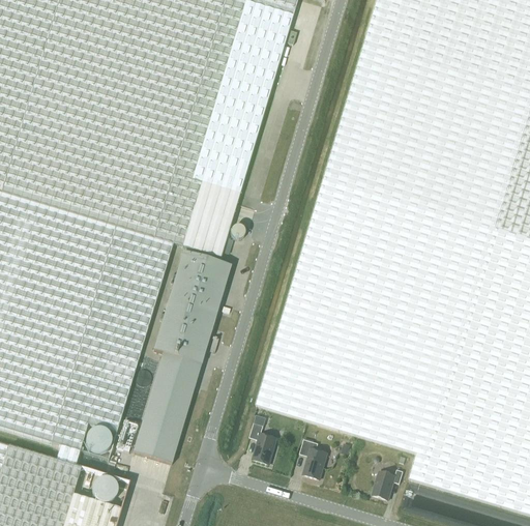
[(0,0),(0,426),(59,444),(79,450),(80,450),(88,421),(116,430),(173,241),(221,256),(297,0),(0,0)]
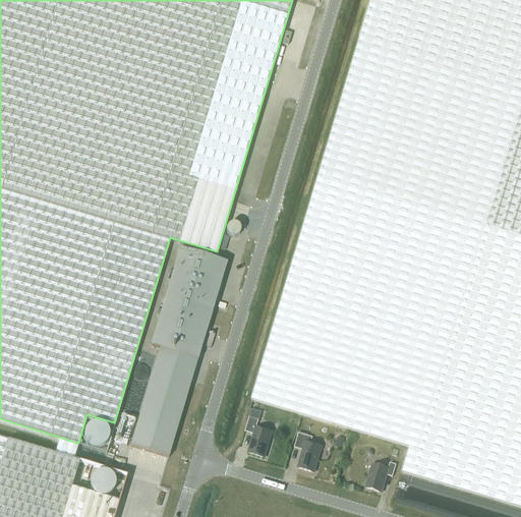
[(370,0),(251,398),(252,398),(410,445),(402,469),(520,504),(520,0),(370,0)]
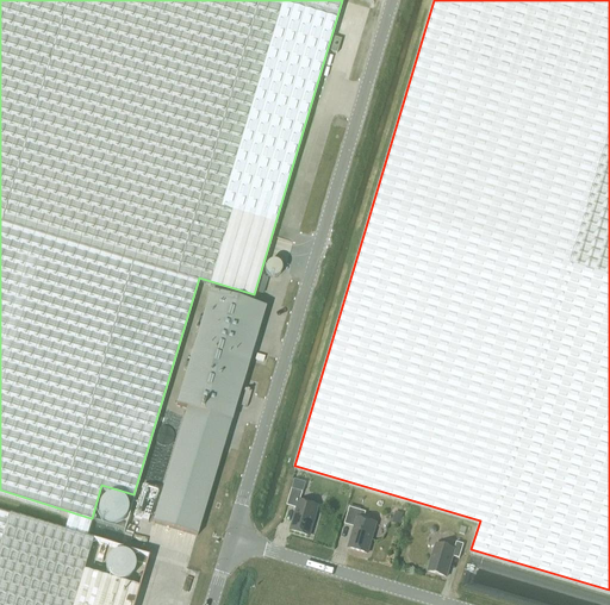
[(340,36),(334,33),(329,48),(336,49),(340,36)]
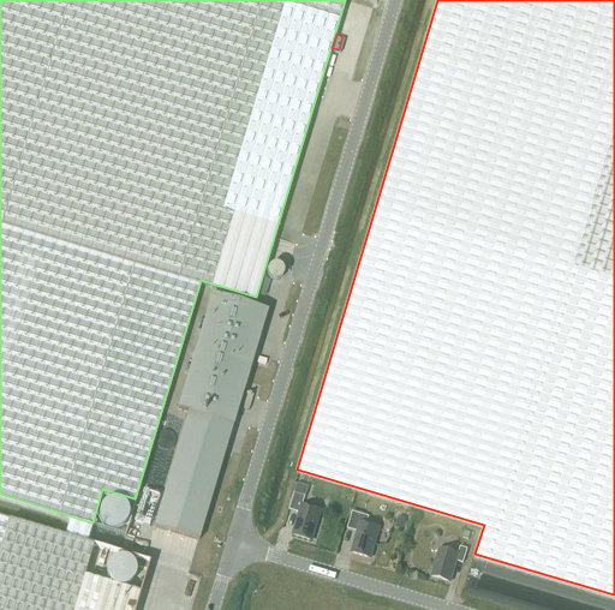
[(187,406),(154,522),(199,537),(268,305),(212,288),(178,404),(187,406)]
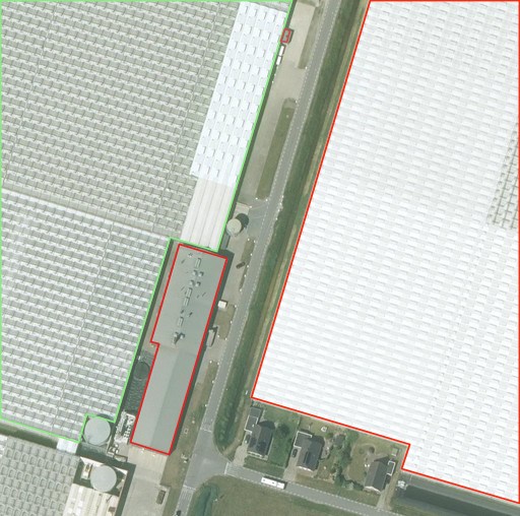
[(248,449),(263,453),(271,428),(256,424),(258,415),(249,412),(245,428),(253,430),(248,449)]
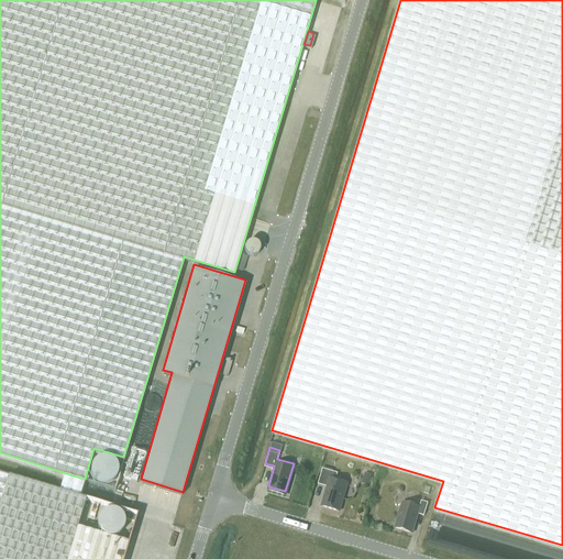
[(322,467),(318,480),(328,483),(322,502),(339,507),(348,480),(335,477),(338,470),(322,464),(322,467)]
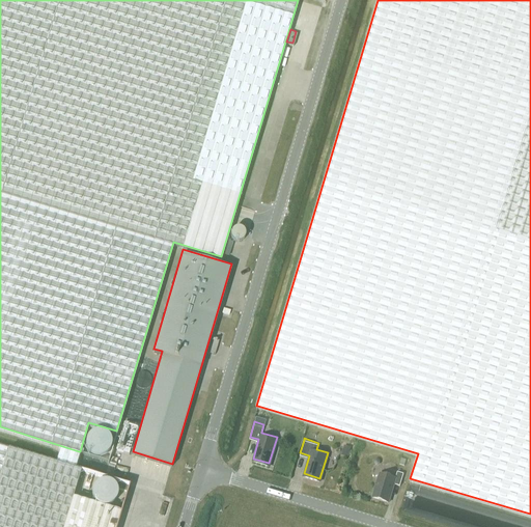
[(0,443),(0,526),(114,526),(120,507),(73,493),(80,467),(75,466),(55,460),(0,443)]
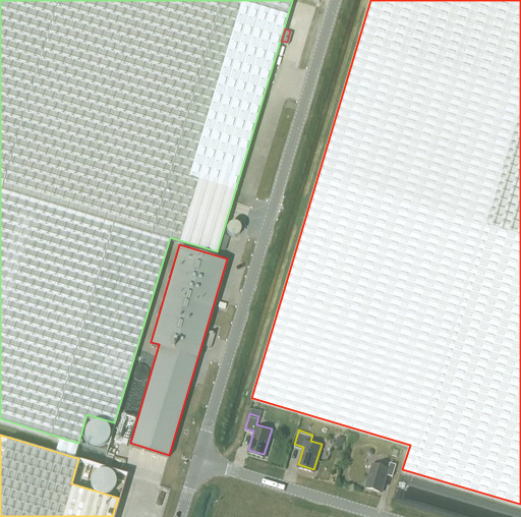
[(54,451),(73,457),(77,443),(58,437),(54,451)]
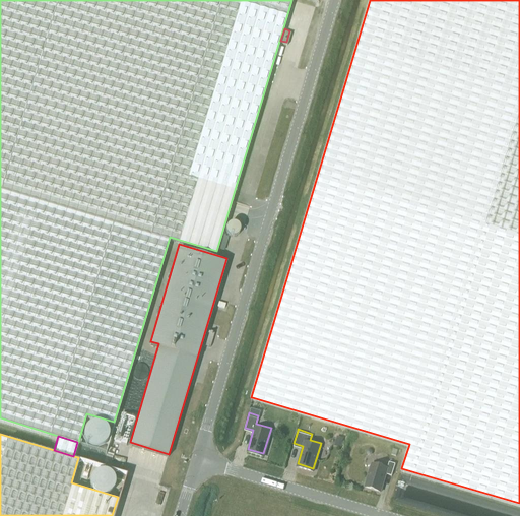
[(365,484),(381,489),(386,471),(392,472),(395,461),(389,459),(387,465),(372,461),(365,484)]
